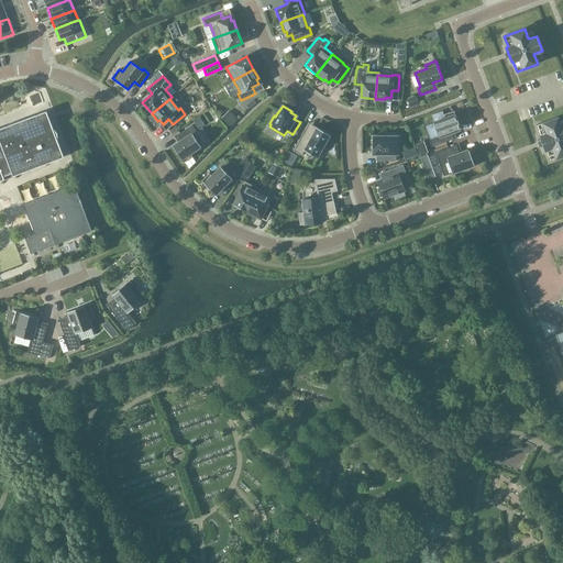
[(451,132),(461,129),(453,110),(443,114),(444,118),(433,122),(438,136),(429,140),(431,147),(453,139),(451,132)]
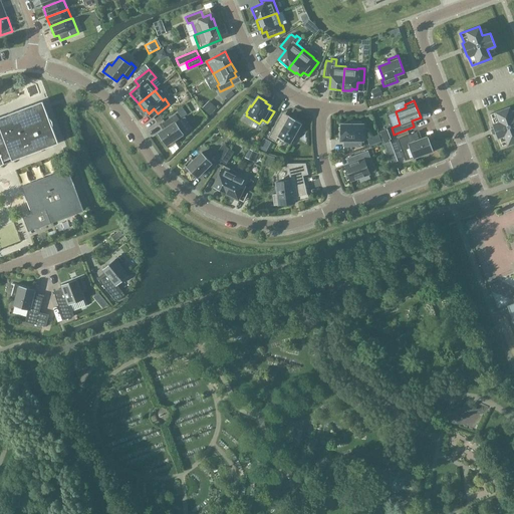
[(49,116),(48,117),(42,101),(0,116),(0,164),(4,163),(3,163),(11,160),(11,161),(58,143),(52,126),(52,121),(49,116)]
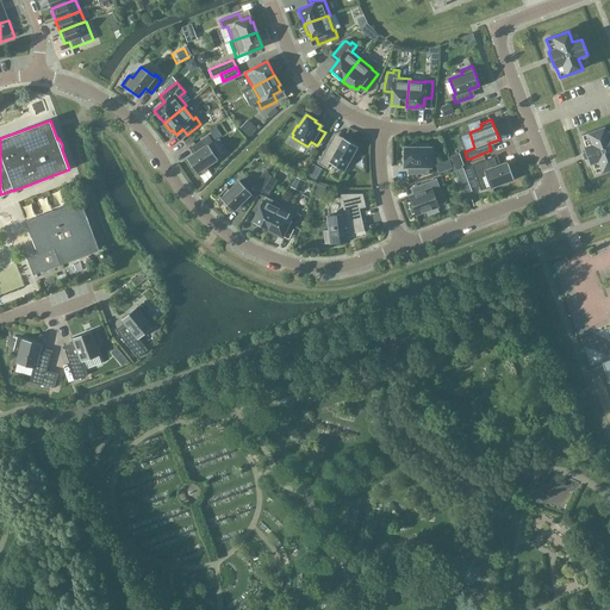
[(609,137),(608,138),(605,131),(604,128),(582,136),(585,147),(584,148),(589,163),(591,162),(596,174),(609,168),(609,137)]
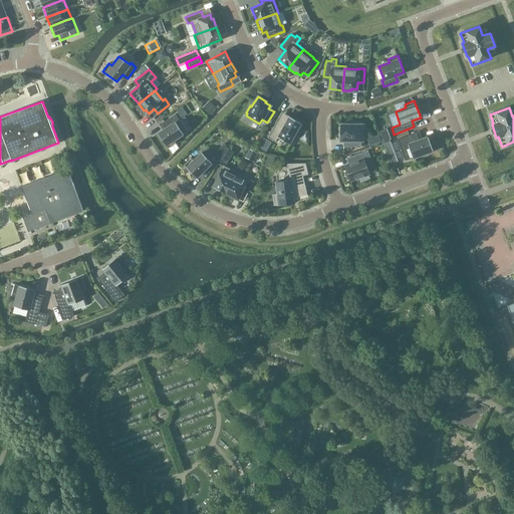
[(178,120),(179,119),(175,114),(162,123),(165,129),(158,134),(168,149),(176,143),(174,140),(185,133),(178,120)]
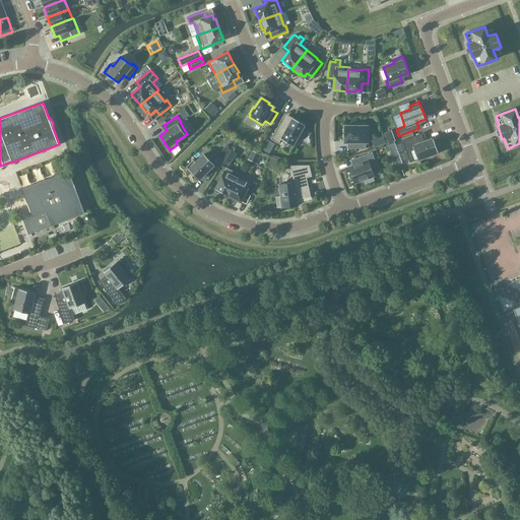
[(280,122),(270,139),(278,143),(280,139),(293,145),(297,138),(300,140),(305,132),(302,130),(305,125),(291,118),(287,126),(280,122)]
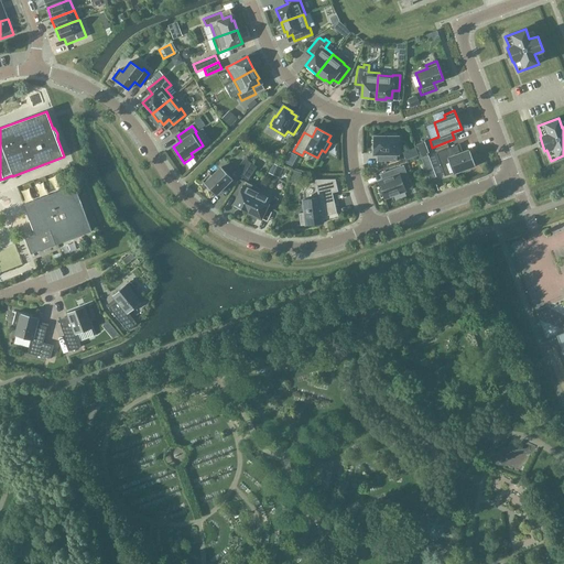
[(386,137),(372,137),(372,148),(373,148),(373,153),(377,153),(377,161),(396,161),(396,153),(397,153),(397,137),(394,137),(394,134),(386,134),(386,137)]
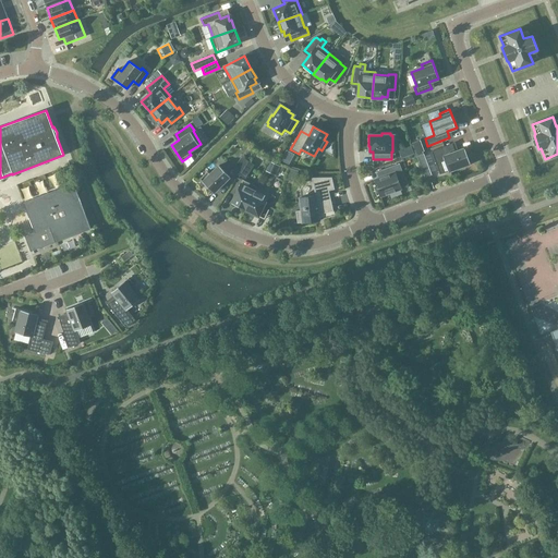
[(464,148),(455,152),(451,144),(431,152),(439,174),(459,167),(460,169),(470,165),(464,148)]
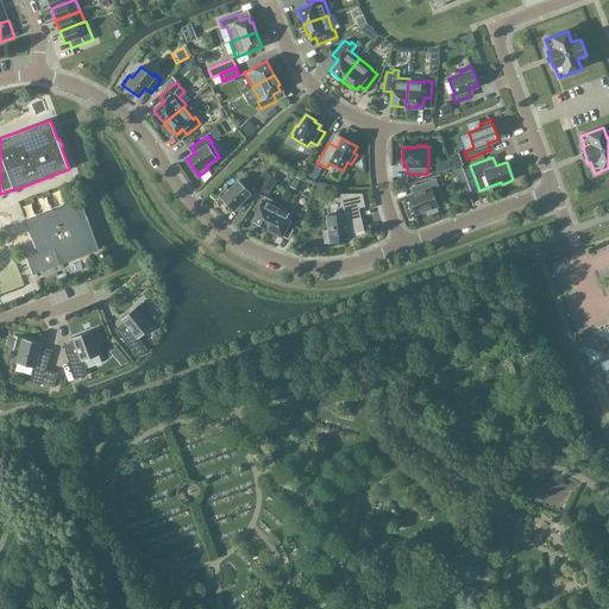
[(460,192),(471,188),(465,169),(454,173),(460,192)]
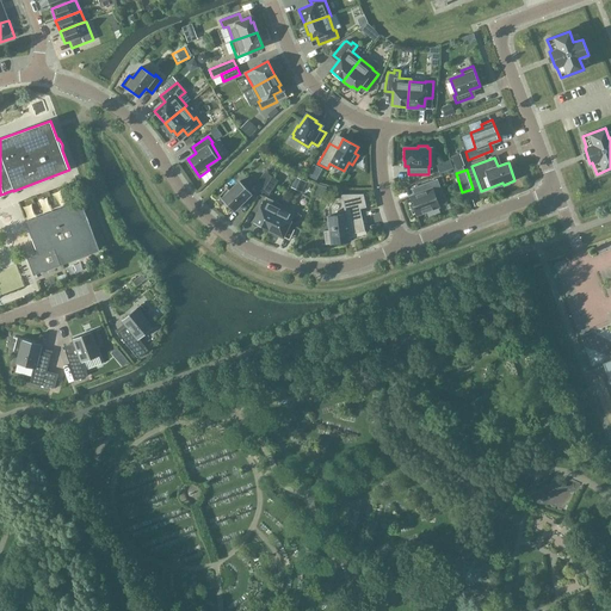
[(261,191),(271,176),(264,172),(254,186),(261,191)]
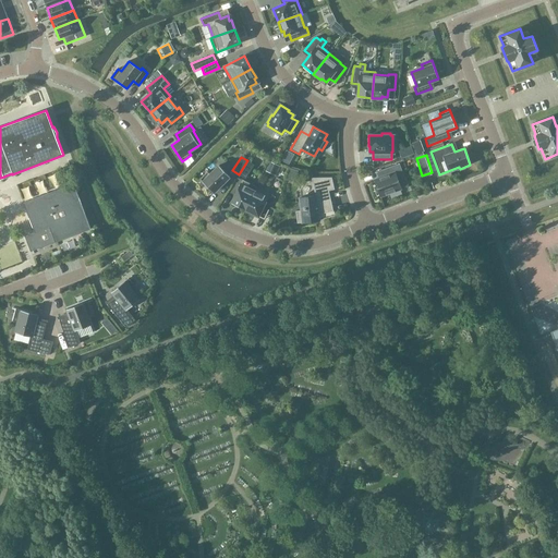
[(245,178),(254,165),(247,160),(239,174),(245,178)]
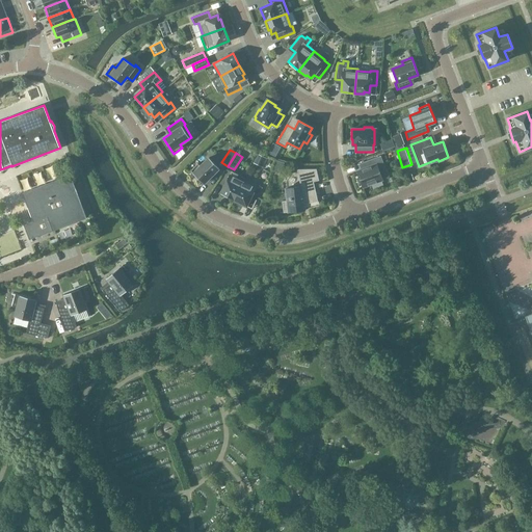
[(254,156),(249,166),(260,170),(264,161),(254,156)]
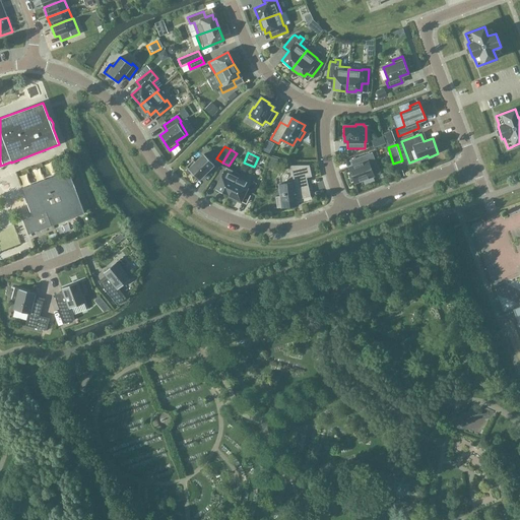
[(353,180),(353,183),(373,176),(371,169),(376,165),(371,152),(354,158),(356,166),(348,169),(350,174),(349,175),(351,181),(353,180)]
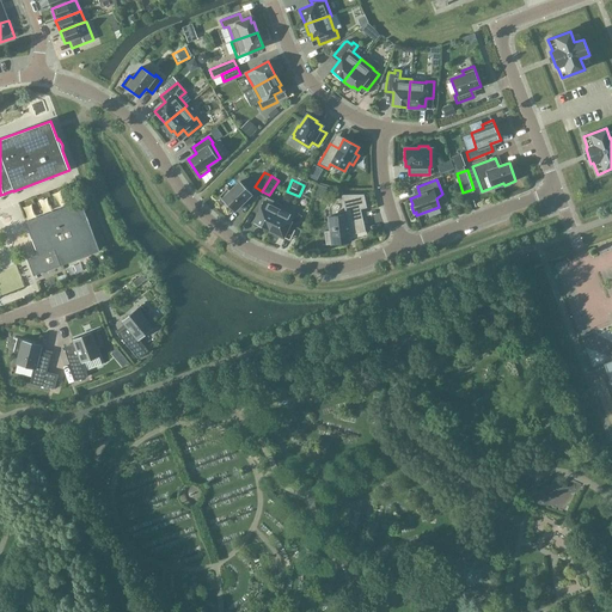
[(233,212),(251,194),(239,182),(230,191),(227,188),(219,196),(233,212)]
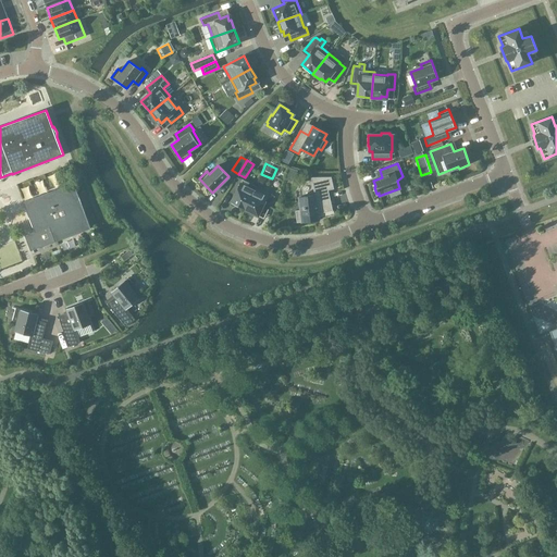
[(295,210),(296,223),(319,220),(318,214),(332,211),(327,190),(333,189),(331,176),(310,177),(314,196),(298,197),(300,210),(295,210)]
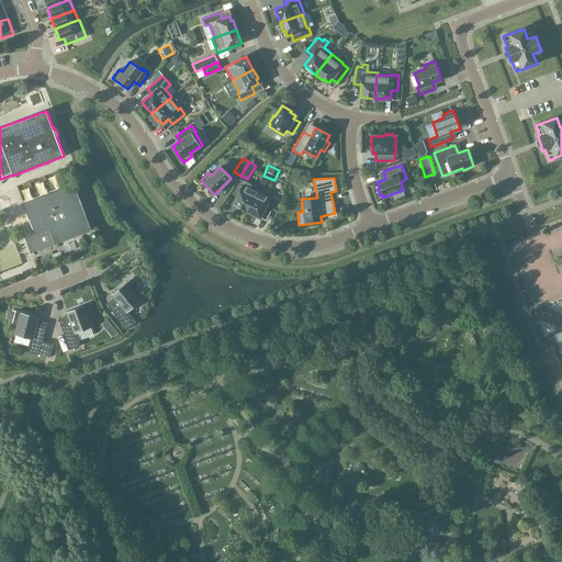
[(257,190),(258,188),(244,181),(233,204),(246,211),(257,190)]
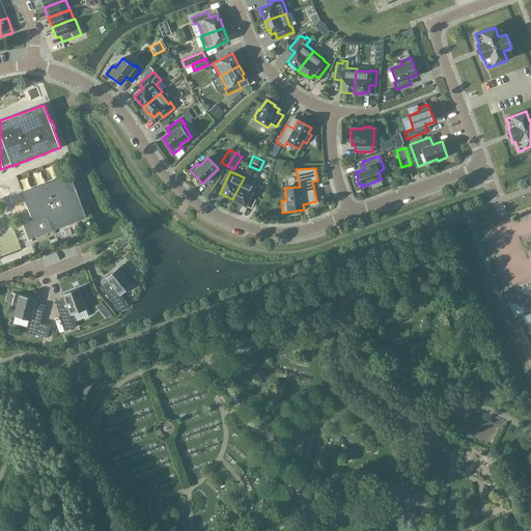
[(70,174),(22,192),(32,220),(23,224),(28,240),(86,218),(70,174)]
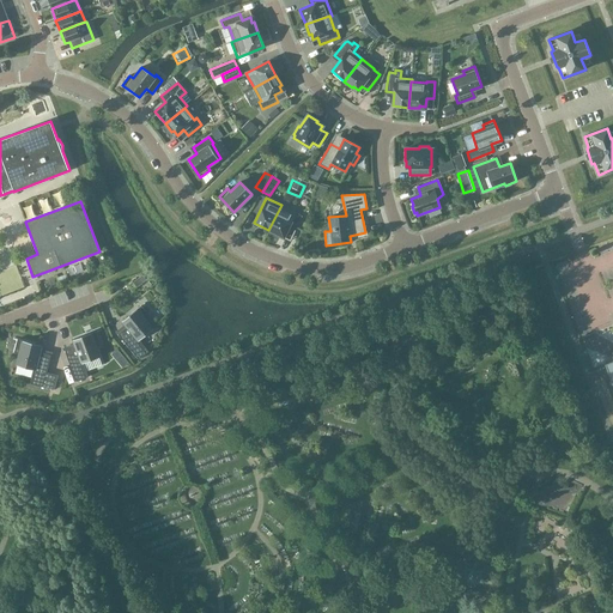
[(293,214),(280,207),(268,230),(278,235),(279,232),(284,235),(289,228),(295,231),(302,216),(295,212),(293,214)]
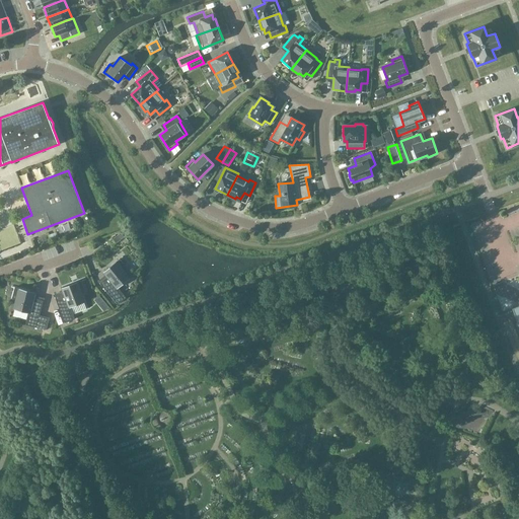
[(251,201),(248,213),(255,214),(258,203),(251,201)]
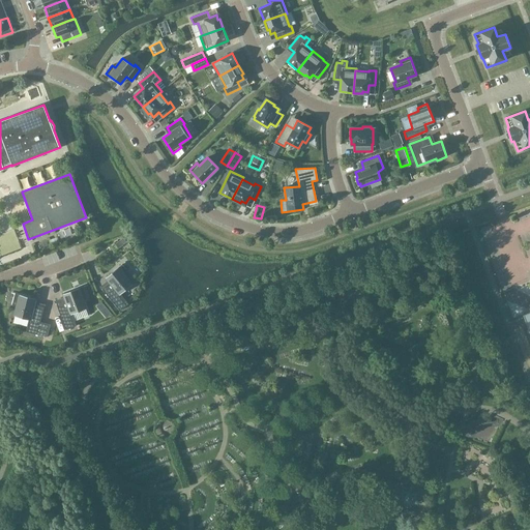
[(125,276),(129,273),(122,264),(106,277),(110,283),(101,289),(119,311),(128,303),(120,294),(131,285),(125,276)]
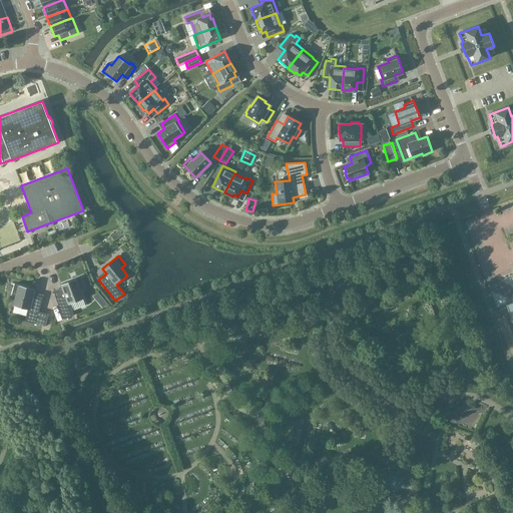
[(79,290),(84,288),(80,277),(61,285),(63,290),(54,294),(63,319),(73,316),(69,304),(83,299),(79,290)]
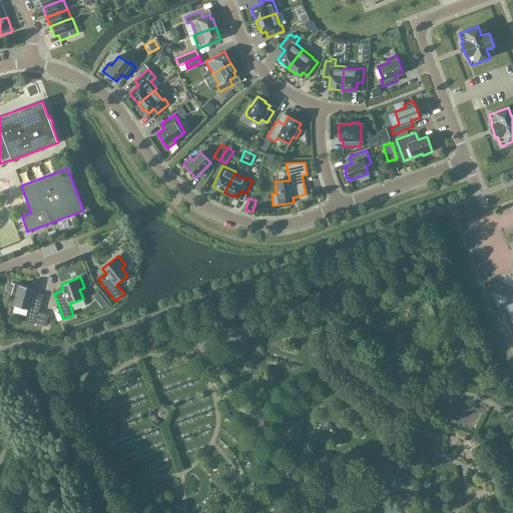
[(14,284),(11,295),(16,296),(14,306),(28,310),(25,321),(35,324),(45,327),(48,315),(38,312),(42,297),(33,295),(34,289),(14,284)]
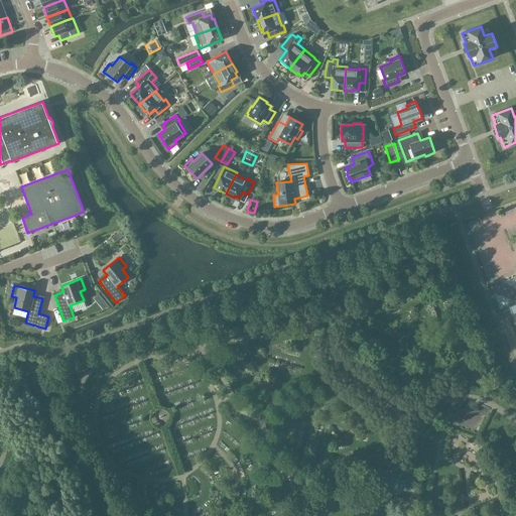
[(379,484),(378,494),(388,495),(388,496),(389,496),(389,495),(393,495),(394,485),(379,484)]
